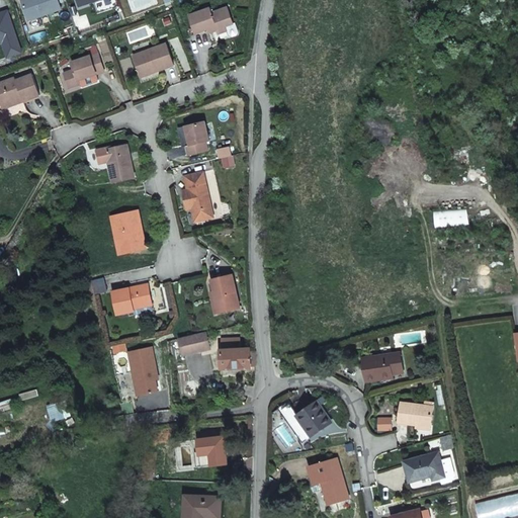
[(58,0),(20,0),(28,19),(61,8),(58,0)]
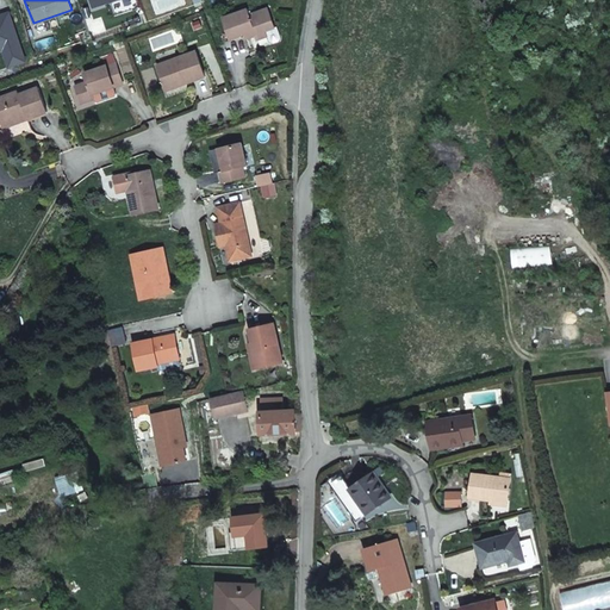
[(255,36),(256,39),(267,36),(265,31),(273,27),(266,8),(248,14),(246,10),(222,18),(230,39),(246,33),(247,38),(255,36)]
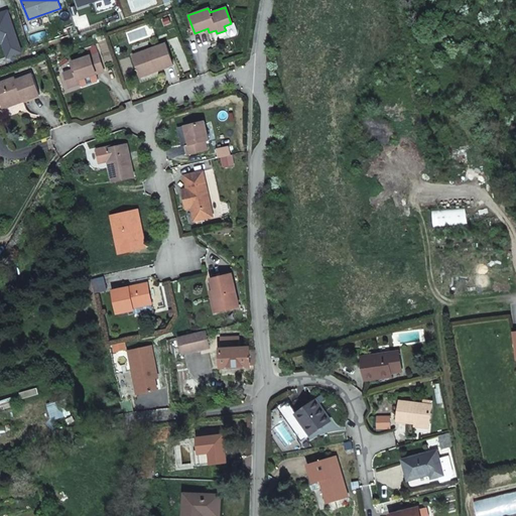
[(0,42),(3,41),(8,55),(22,50),(7,10),(0,12),(0,42)]
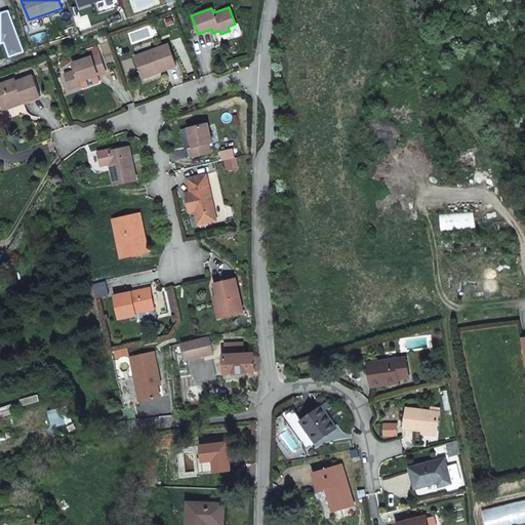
[(237,23),(235,24),(228,27),(230,31),(231,35),(235,37),(239,35),(241,32),(237,23)]
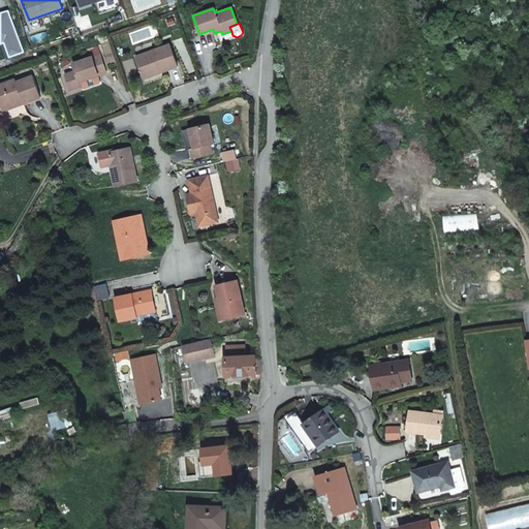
[(169,44),(135,56),(143,74),(159,68),(160,71),(177,66),(169,44)]
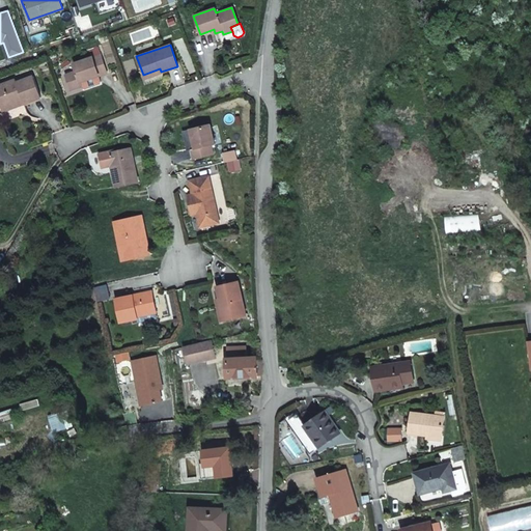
[(65,75),(71,89),(81,85),(80,82),(91,78),(106,73),(100,55),(96,47),(88,50),(91,58),(74,64),(76,71),(65,75)]
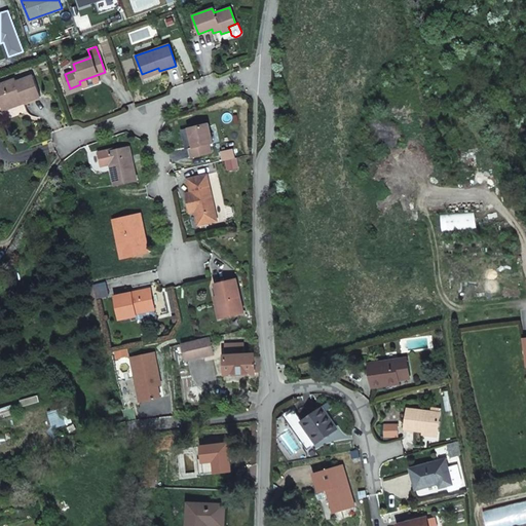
[(142,74),(143,77),(159,71),(158,68),(142,74)]
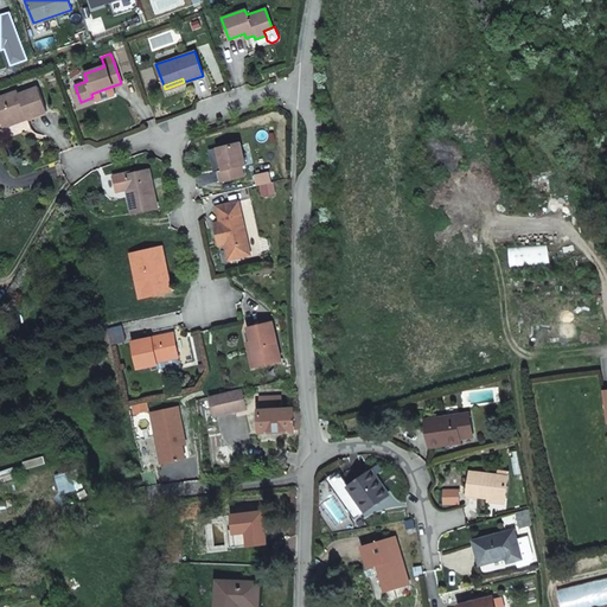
[(17,90),(0,96),(0,121),(1,123),(25,115),(26,119),(46,112),(37,87),(18,94),(17,90)]
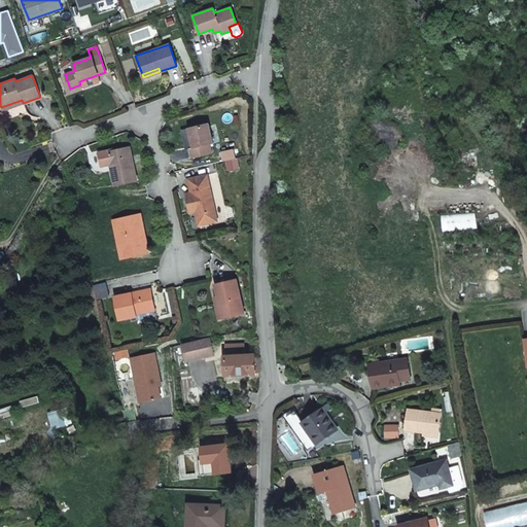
[(1,107),(2,110),(23,103),(22,100),(1,107)]
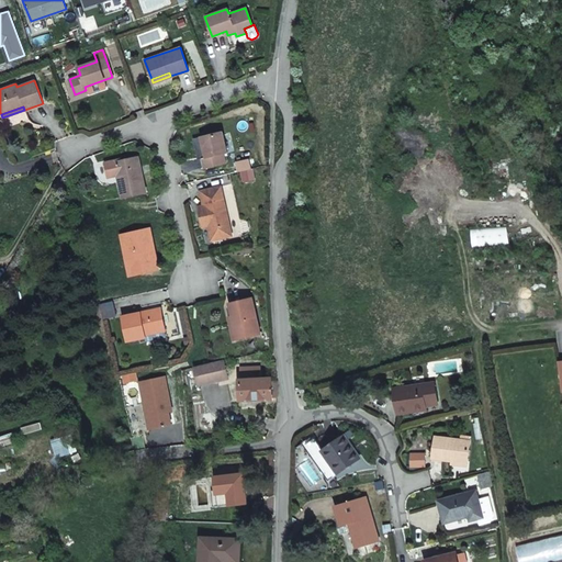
[(226,152),(222,132),(200,137),(205,157),(201,158),(203,167),(224,163),(223,153),(226,152)]
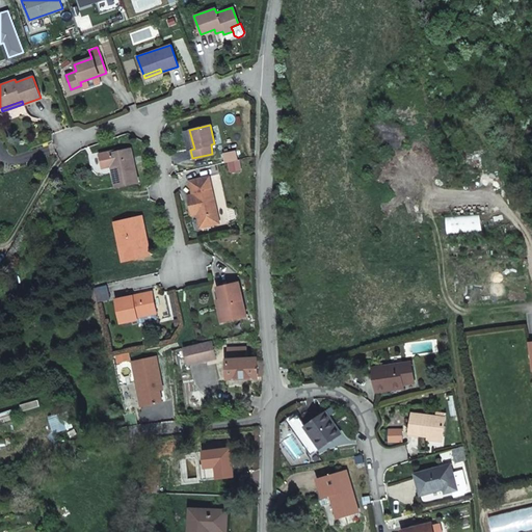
[(190,150),(194,149),(189,130),(182,131),(186,151),(190,150)]
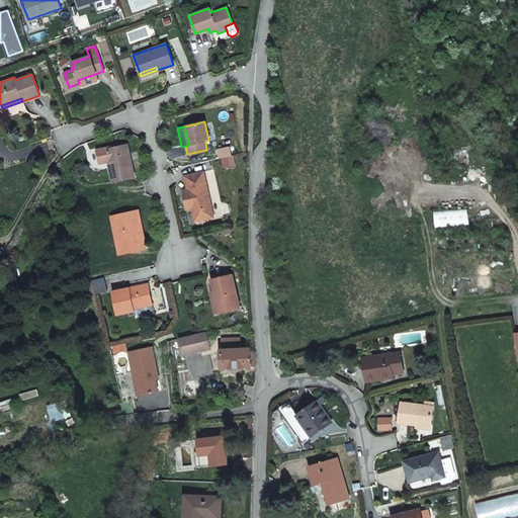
[(134,177),(126,144),(108,148),(108,147),(96,150),(99,163),(107,161),(111,160),(112,166),(109,166),(112,182),(134,177)]
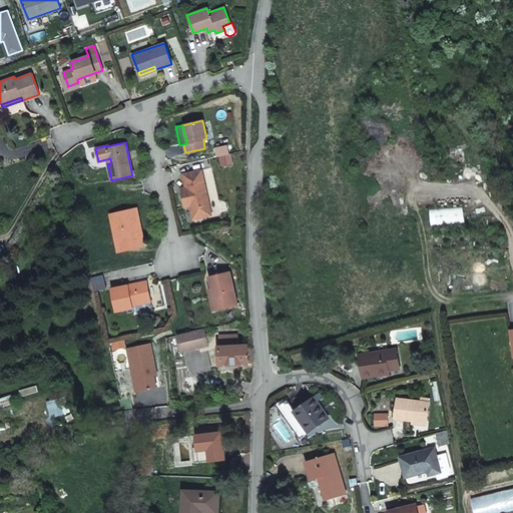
[(185,187),(180,188),(184,203),(188,201),(189,205),(193,218),(210,214),(200,170),(182,174),(185,187)]
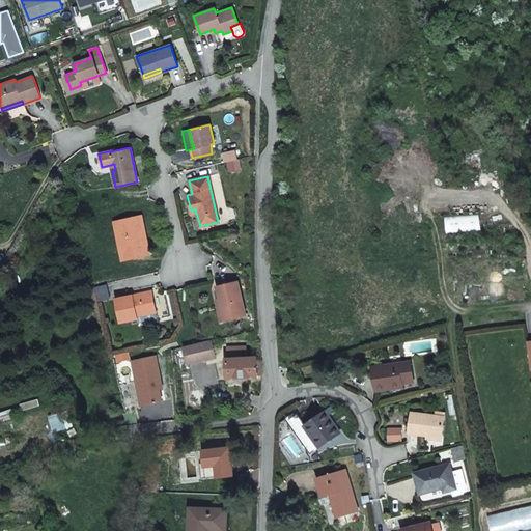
[(140,216),(114,222),(120,251),(126,250),(128,258),(146,254),(143,241),(146,240),(140,216)]
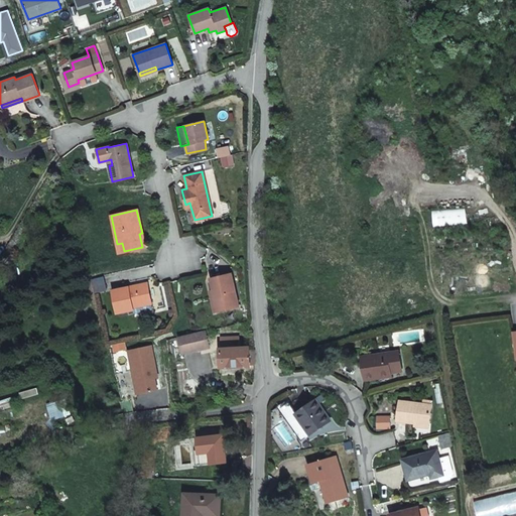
[(239,305),(230,273),(210,278),(213,290),(216,289),(221,309),(239,305)]
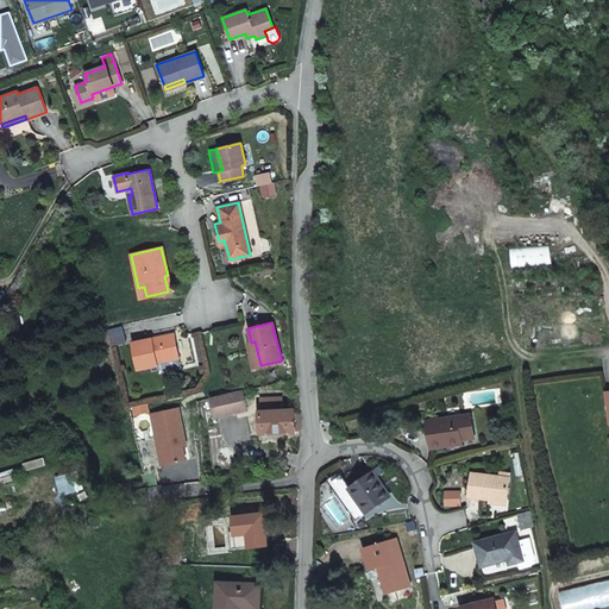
[(173,333),(132,343),(138,369),(157,364),(156,358),(177,355),(173,333)]
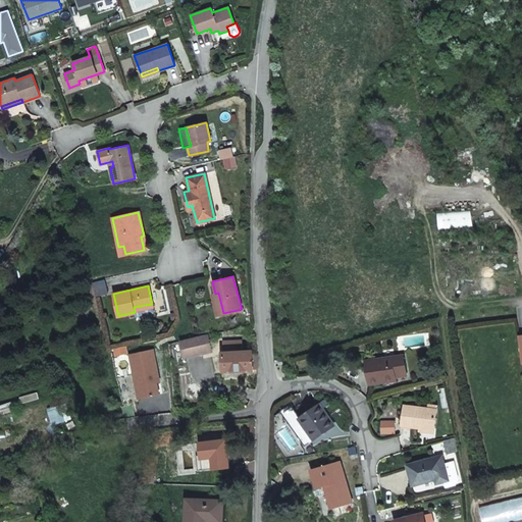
[(218,315),(223,313),(218,293),(215,294),(213,295),(218,315)]
